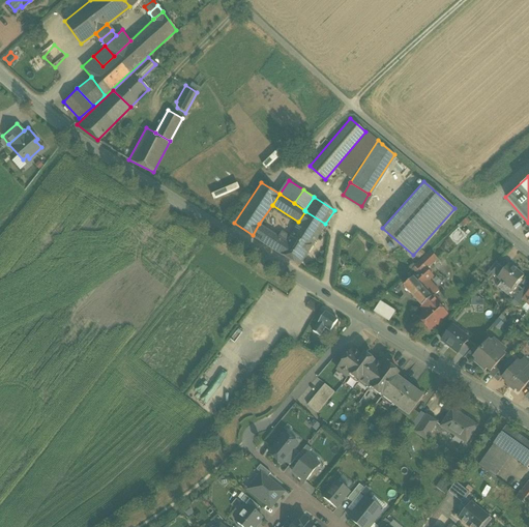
[(325,224),(305,211),(298,222),(293,230),(313,243),(325,224)]
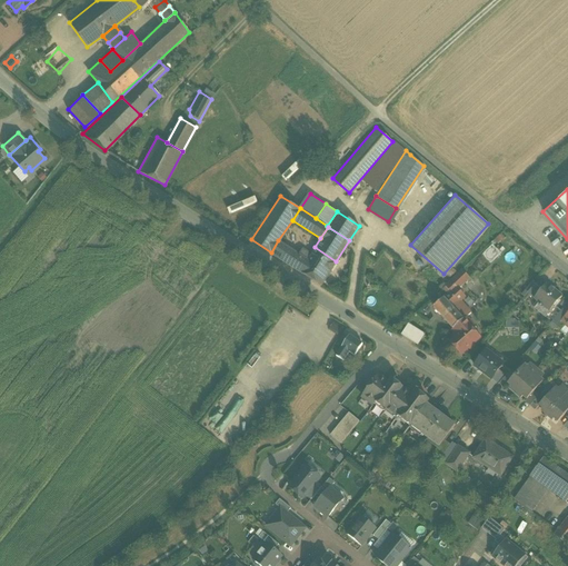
[(278,240),(271,252),(278,257),(286,246),(278,240)]
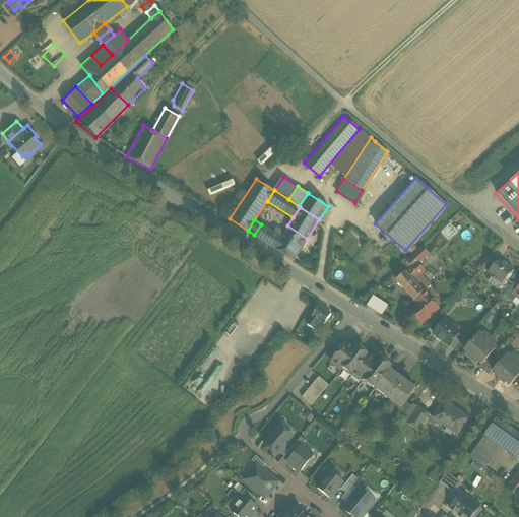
[(355,222),(353,225),(365,232),(367,229),(355,222)]
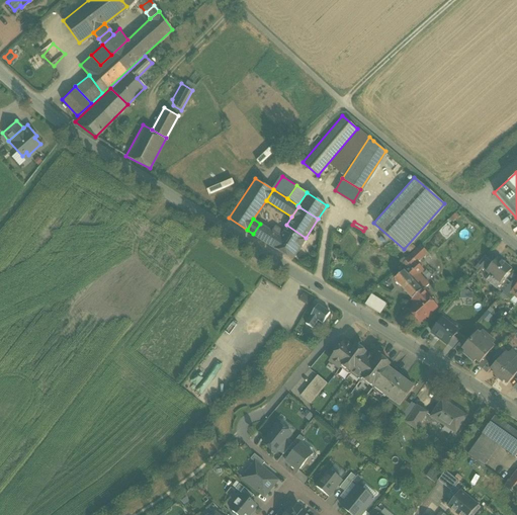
[(449,222),(441,229),(447,235),(455,227),(449,222)]
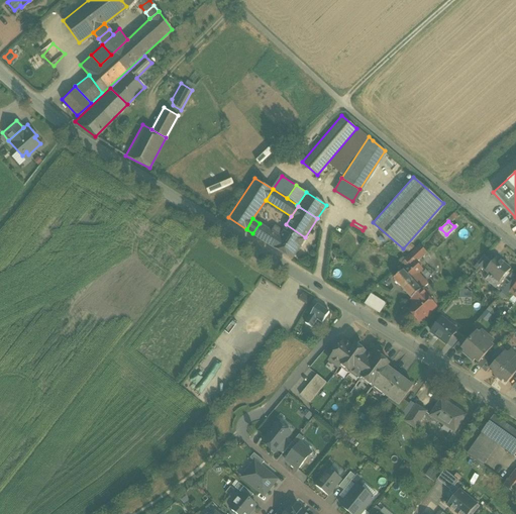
[(260,223),(252,233),(259,237),(266,227),(260,223)]
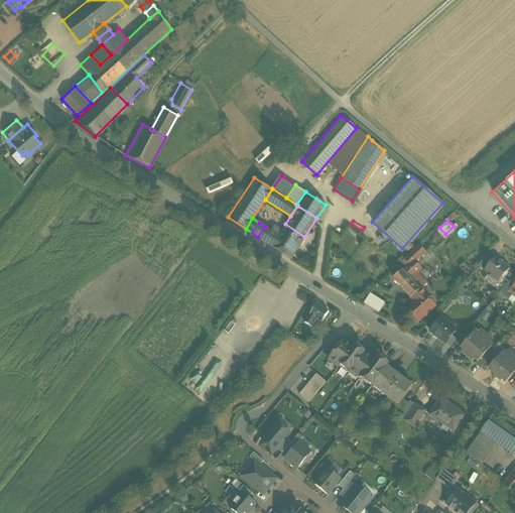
[(304,237),(285,224),(278,235),(271,245),(290,258),(304,237)]
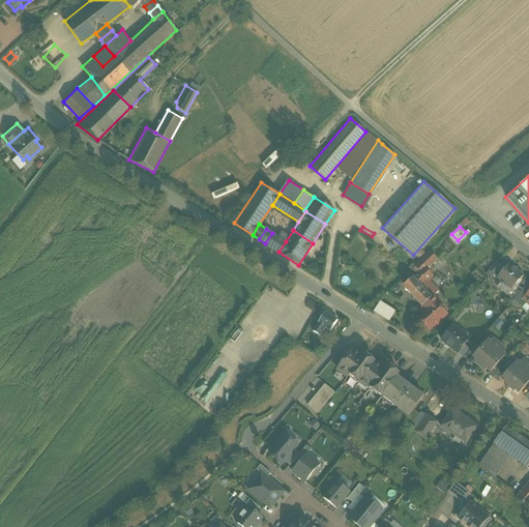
[(286,241),(272,233),(265,243),(278,252),(286,241)]
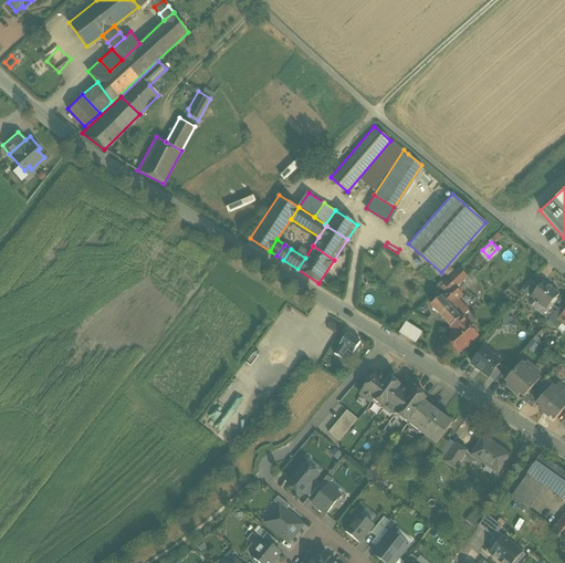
[(459,267),(451,273),(459,281),(466,274),(459,267)]
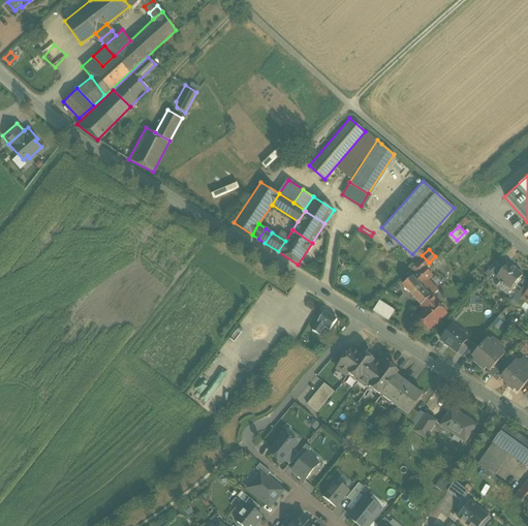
[(422,255),(412,265),(417,270),(423,266),(424,267),(429,263),(422,255)]
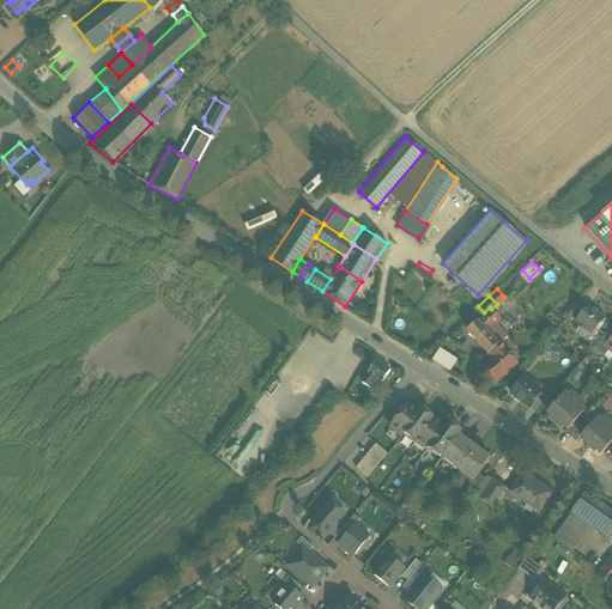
[(576,303),(568,312),(575,318),(583,309),(576,303)]
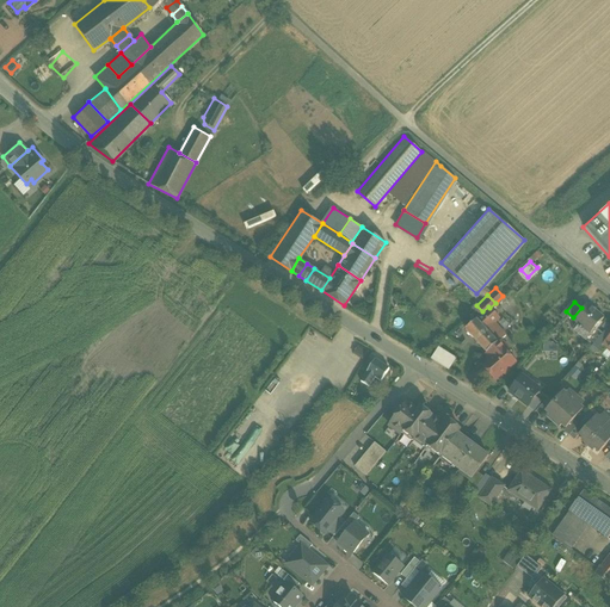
[(581,308),(573,317),(580,324),(575,330),(584,338),(589,332),(603,316),(587,302),(581,308)]
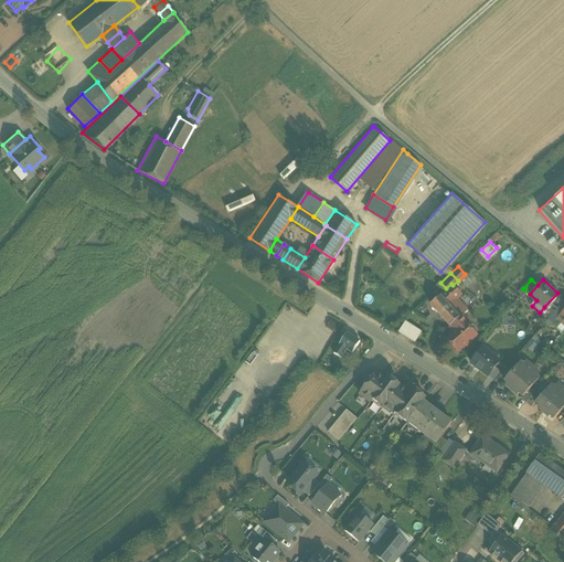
[(446,288),(429,303),(448,325),(458,316),(447,304),(459,293),(453,285),(451,284),(446,288)]
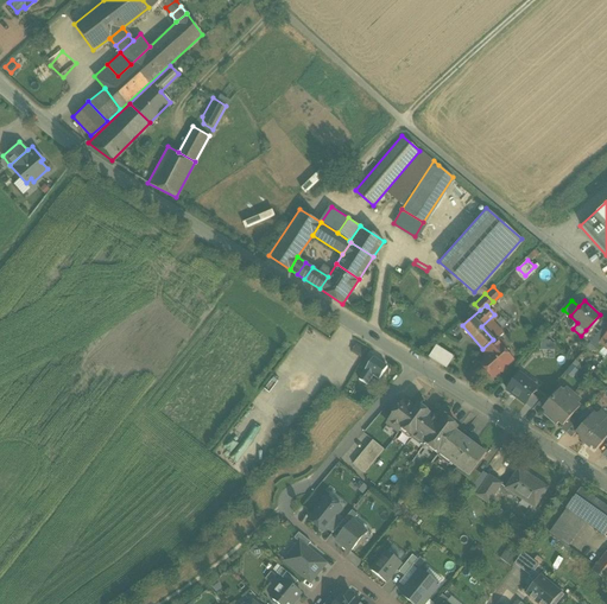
[(606,329),(602,325),(588,342),(594,347),(599,341),(598,341),(606,330),(606,329)]
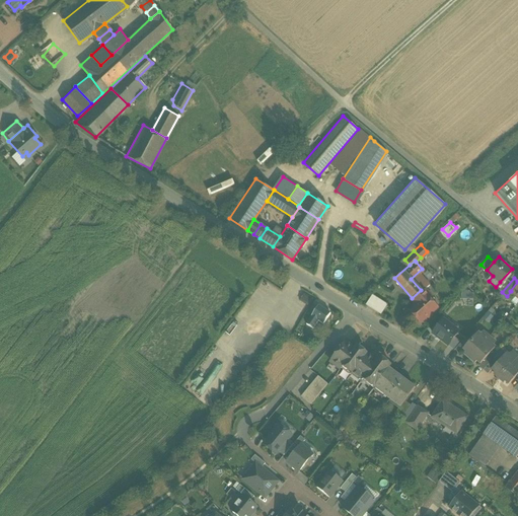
[(421,290),(412,298),(411,299),(415,304),(425,294),(428,297),(431,294),(424,287),(421,290)]
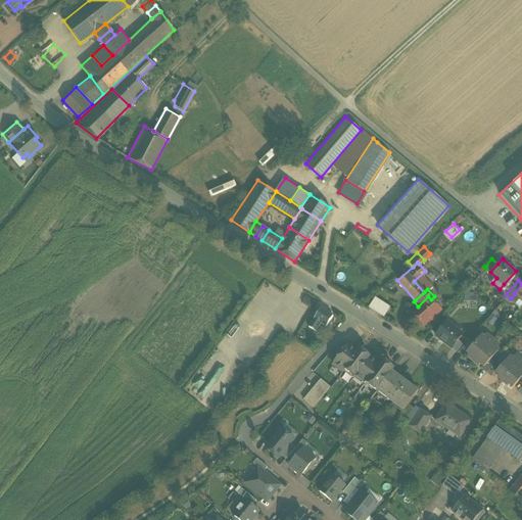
[(313,298),(305,293),(303,296),(300,301),(309,305),(313,298)]
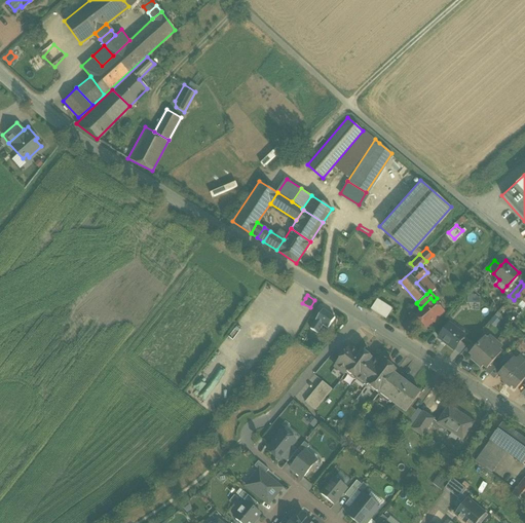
[(378,297),(372,307),(389,318),(396,307),(378,297)]
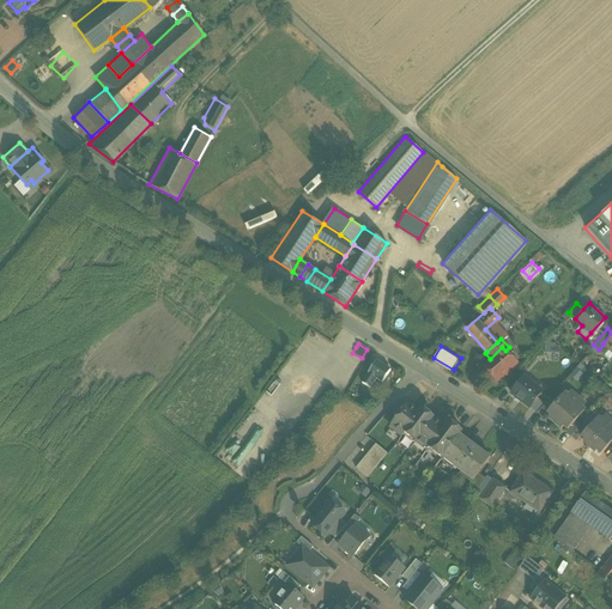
[(490,359),(486,361),(488,363),(488,367),(486,369),(494,377),(498,377),(502,373),(503,373),(503,372),(506,373),(509,370),(509,367),(515,361),(506,351),(502,347),(490,359)]
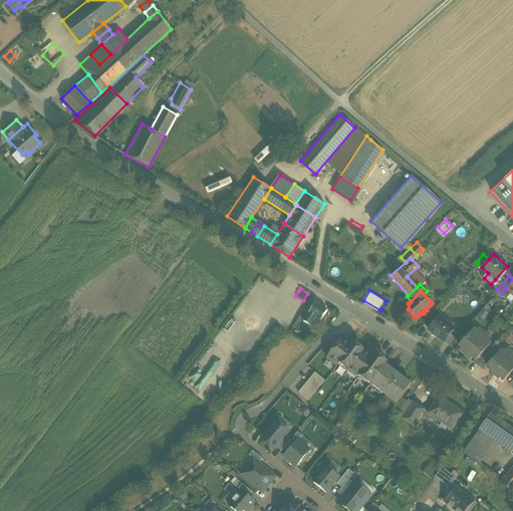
[(326,309),(315,302),(303,319),(309,324),(314,315),(319,319),(326,309)]
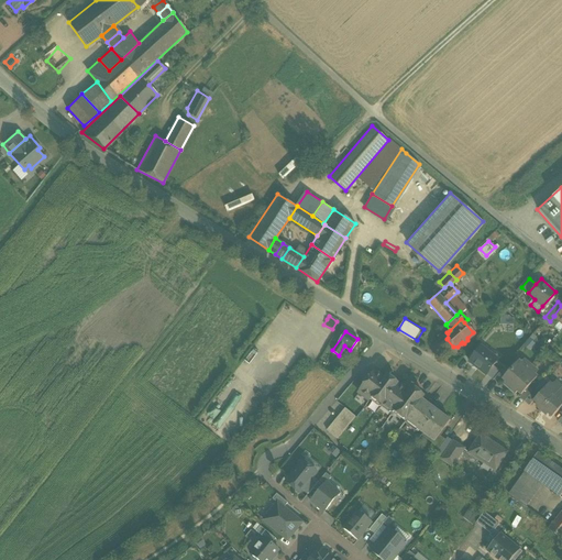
[(204,357),(207,352),(186,332),(182,337),(204,357)]
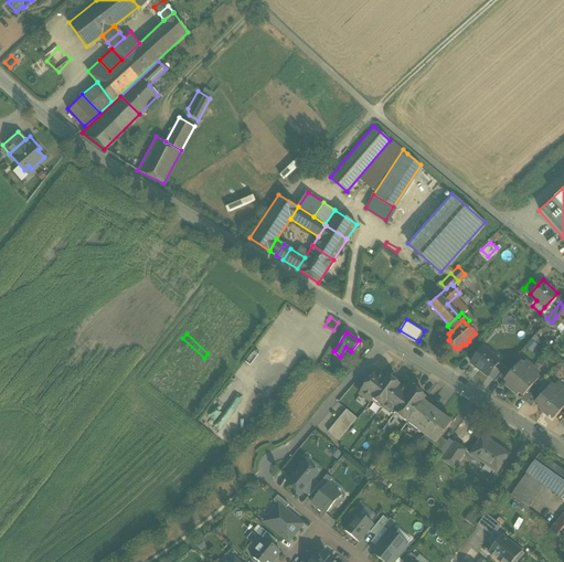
[(499,360),(482,346),(470,361),(488,374),(493,367),(499,360)]
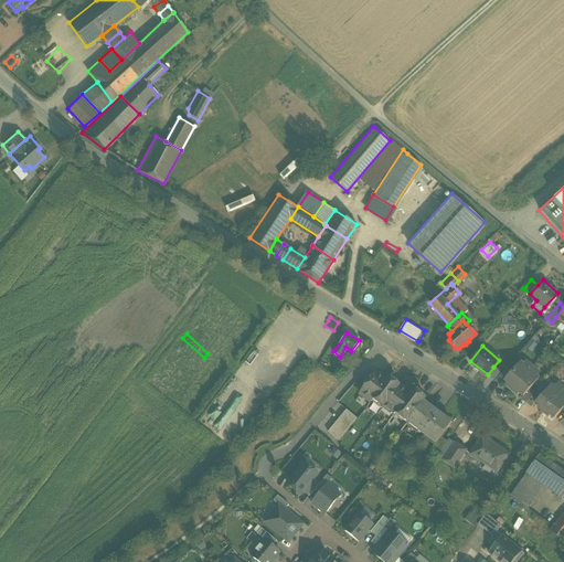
[(509,371),(503,378),(510,383),(507,386),(510,389),(528,369),(519,360),(509,371)]
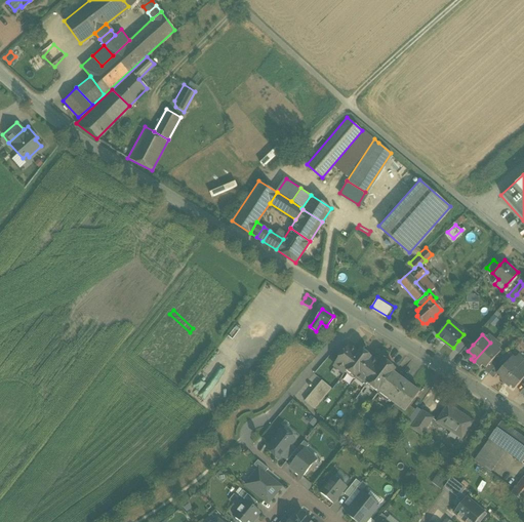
[(453,348),(457,352),(465,345),(458,340),(453,348)]
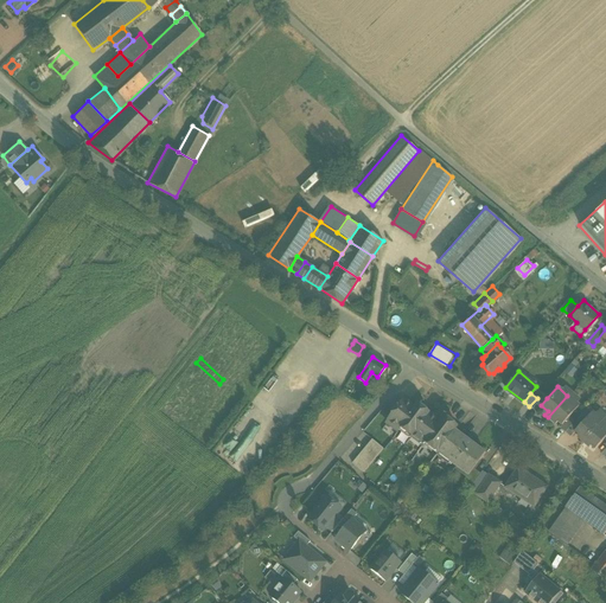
[(542,393),(530,406),(536,411),(541,405),(547,398),(542,393)]
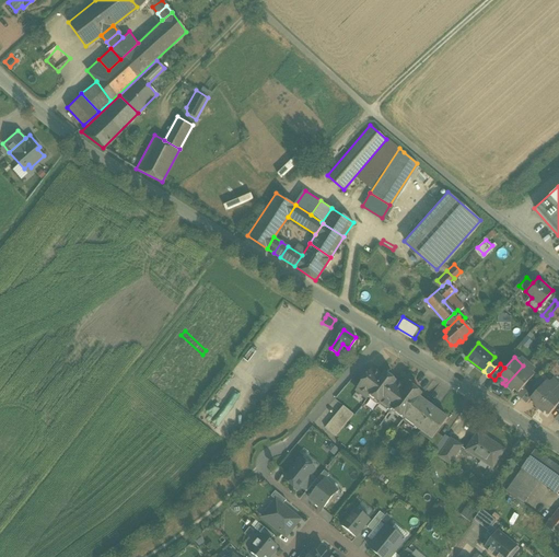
[(523,366),(505,385),(509,389),(511,385),(517,391),(524,383),(533,373),(523,366)]
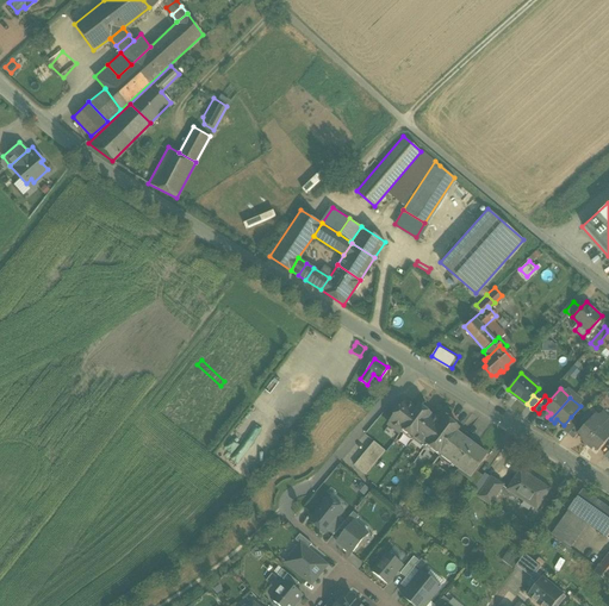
[(416,407),(404,399),(387,423),(399,431),(416,407)]
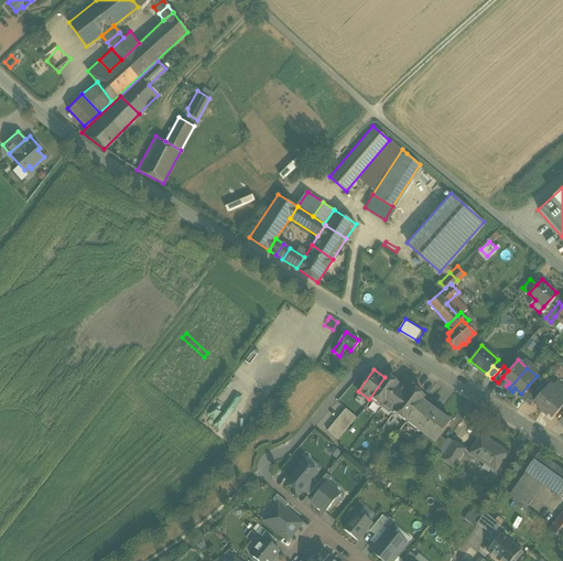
[(387,374),(385,377),(369,399),(371,397),(381,405),(397,383),(389,377),(390,376),(387,374)]
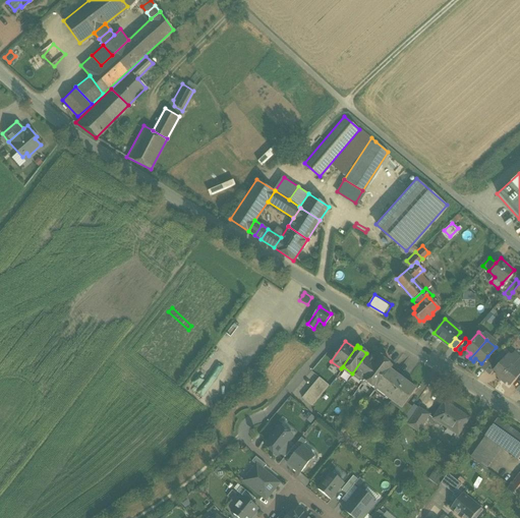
[(200,394),(211,381),(204,375),(219,355),(214,351),(190,381),(197,386),(195,389),(200,394)]
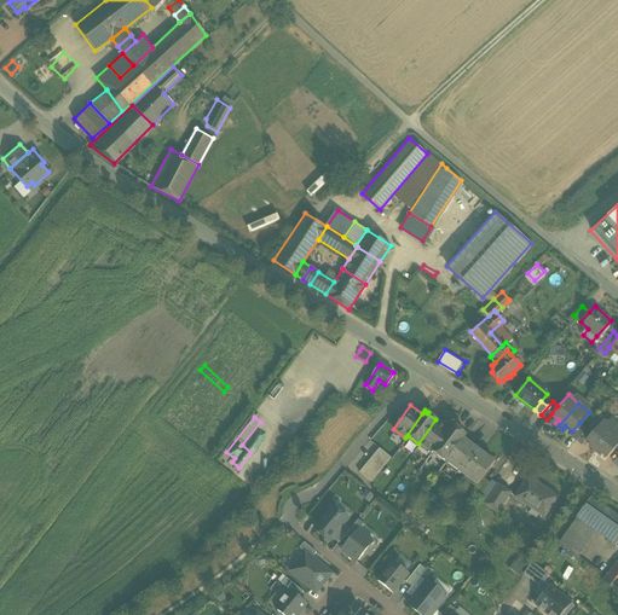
[(437,418),(435,419),(419,444),(429,452),(448,428),(439,422),(440,421),(437,418)]
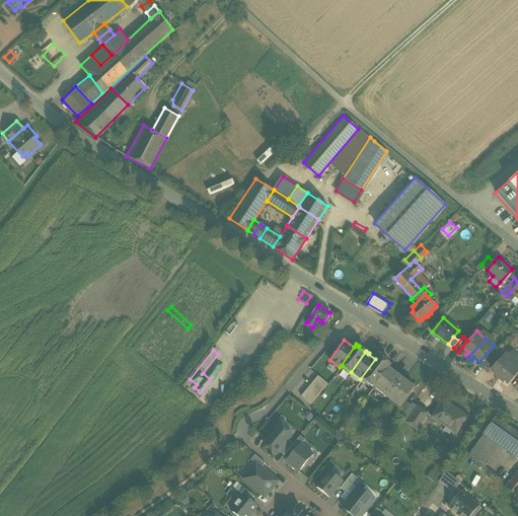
[(495,363),(491,368),(496,373),(495,375),(498,377),(514,359),(505,351),(495,363)]
